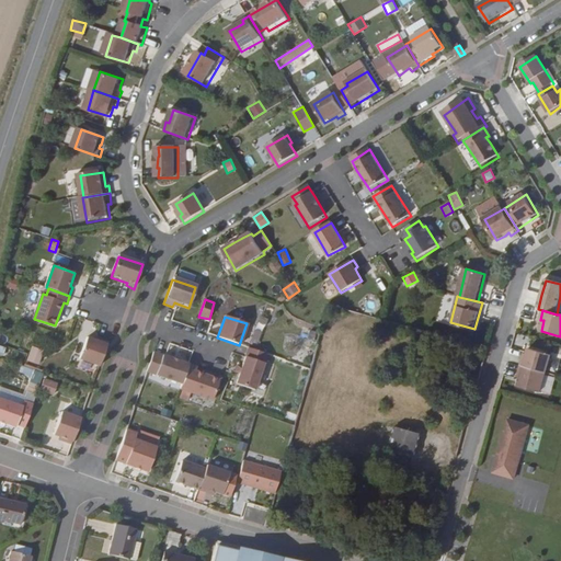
[(315,340),(317,330),(302,328),(300,338),(315,340)]
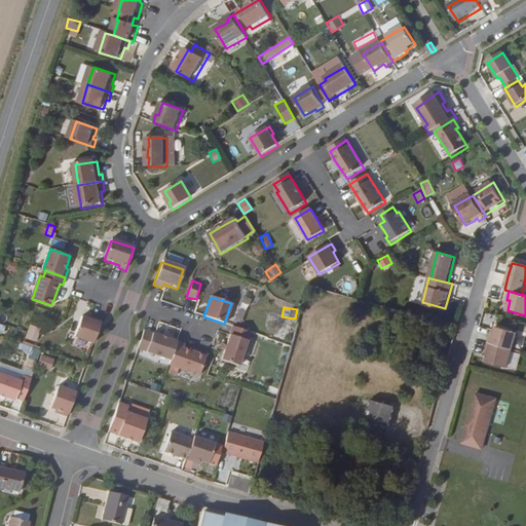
[(94,321),(82,317),(76,338),(94,344),(102,322),(95,318),(94,321)]
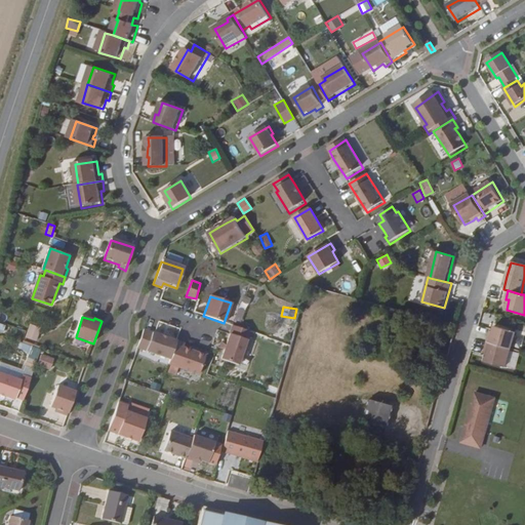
[(28,324),(23,337),(34,341),(39,328),(28,324)]
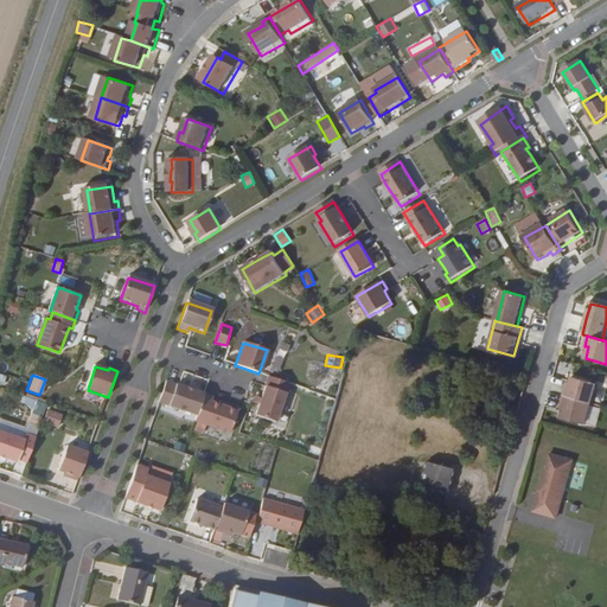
[(286,383),(266,376),(262,387),(253,416),(273,422),(286,383)]
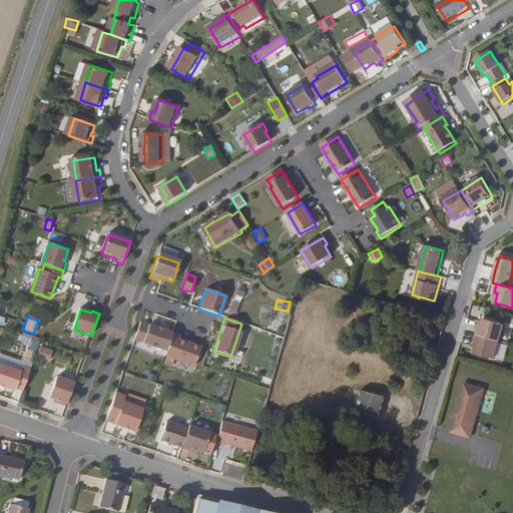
[(477,336),(501,342),(505,325),(484,320),(482,326),(482,329),(479,328),(477,336)]
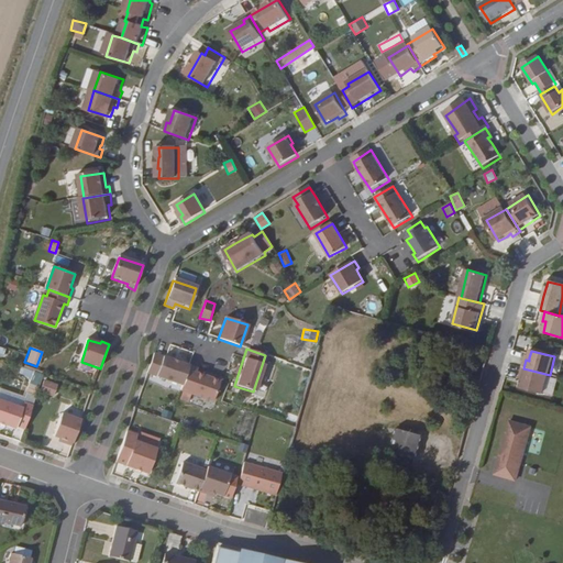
[(147,373),(181,385),(189,365),(165,357),(154,353),(147,373)]
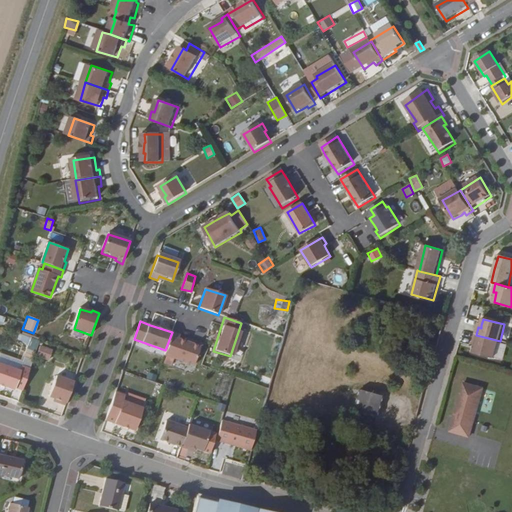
[(172,332),(165,350),(164,354),(167,355),(173,358),(194,366),(200,346),(179,339),(180,335),(172,332)]
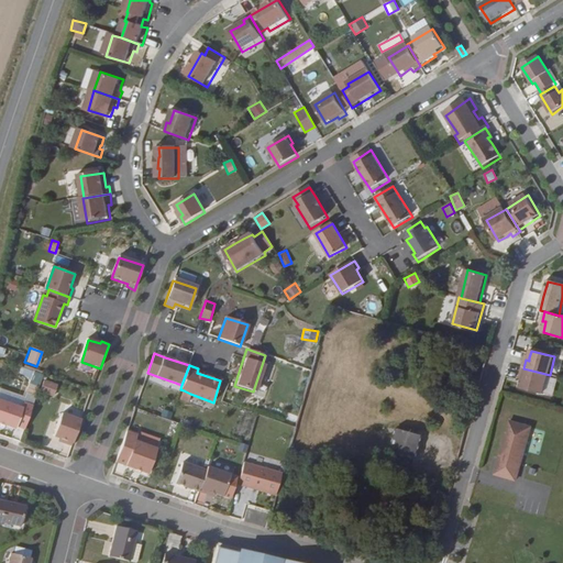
[(550,375),(523,368),(521,376),(525,376),(521,387),(544,394),(550,375)]
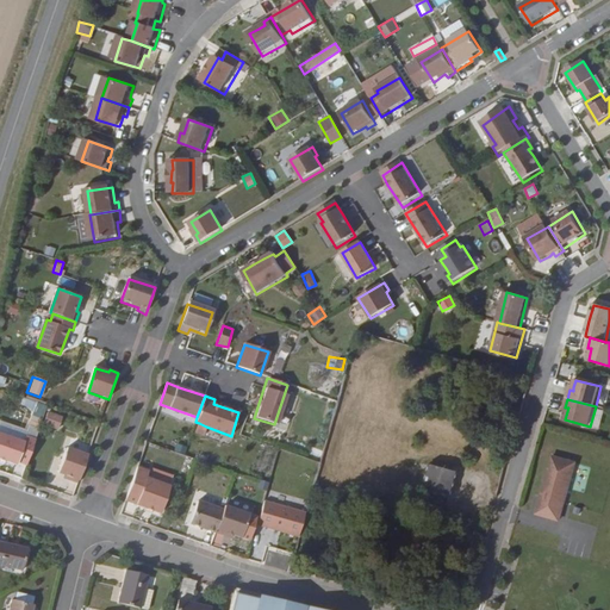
[(32,415),(41,418),(47,404),(38,402),(32,415)]
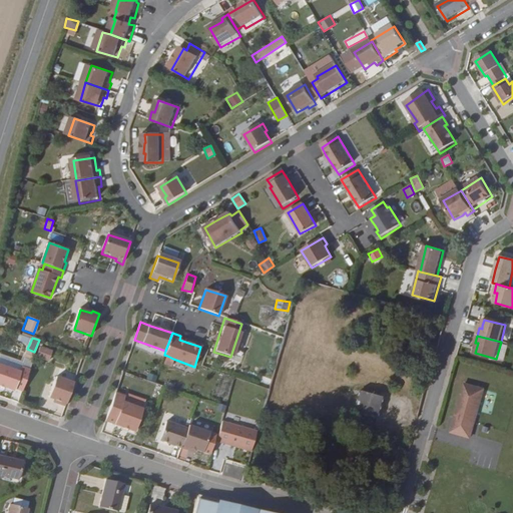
[(34,357),(47,362),(52,351),(38,346),(34,357)]
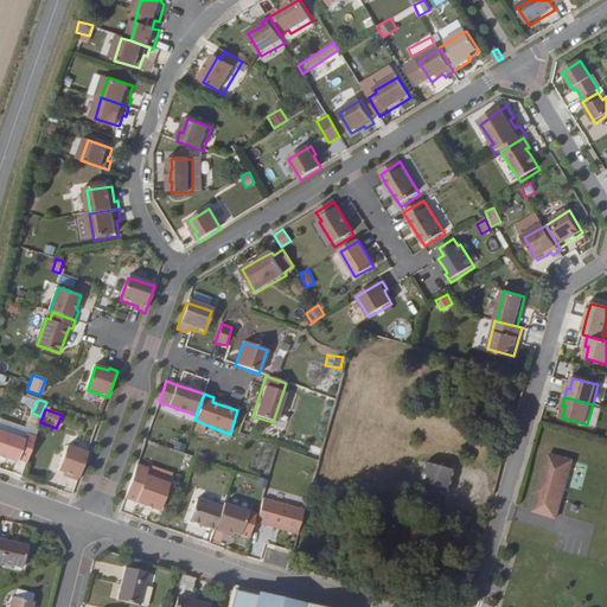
[(205,425),(198,421),(195,430),(203,433),(205,425)]
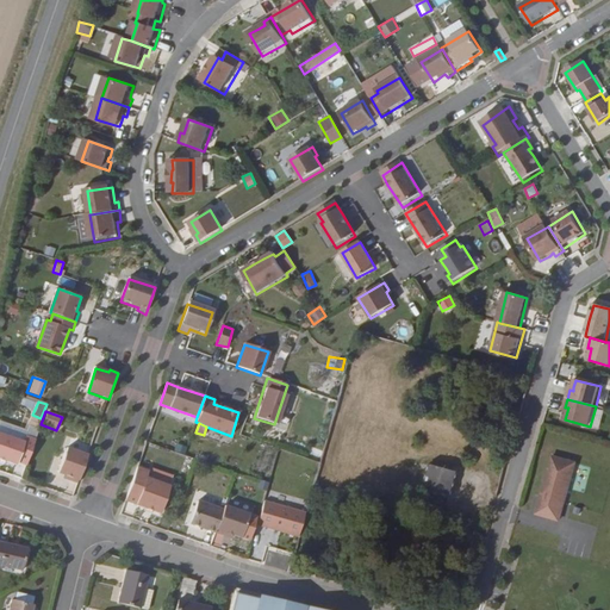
[(24,442),(0,433),(0,459),(5,461),(17,465),(17,462),(26,465),(36,440),(26,436),(24,442)]
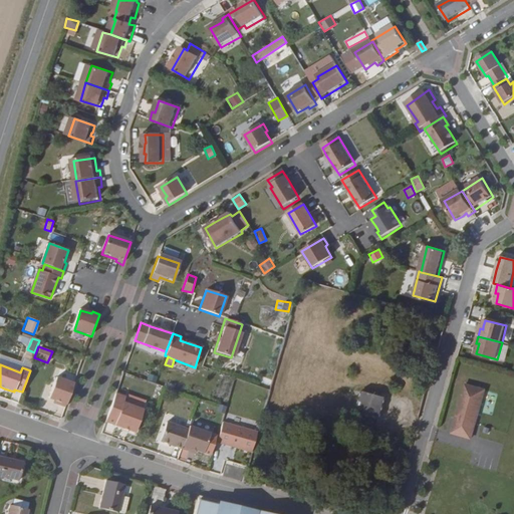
[(74,383),(56,377),(49,399),(53,401),(58,402),(57,405),(65,408),(74,383)]
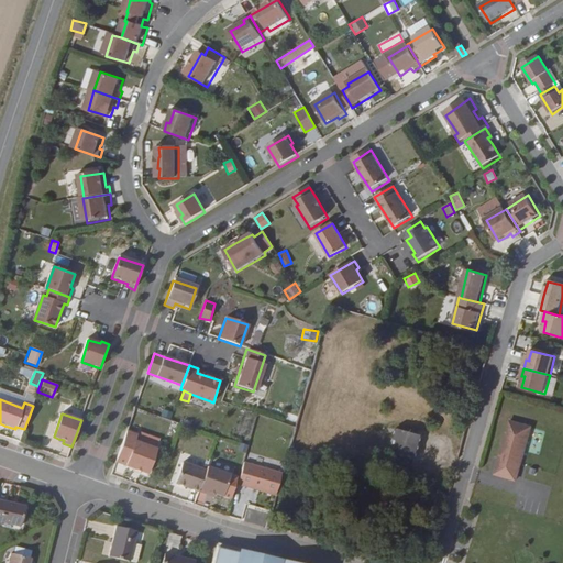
[(505,419),(492,475),(517,481),(529,424),(505,419)]
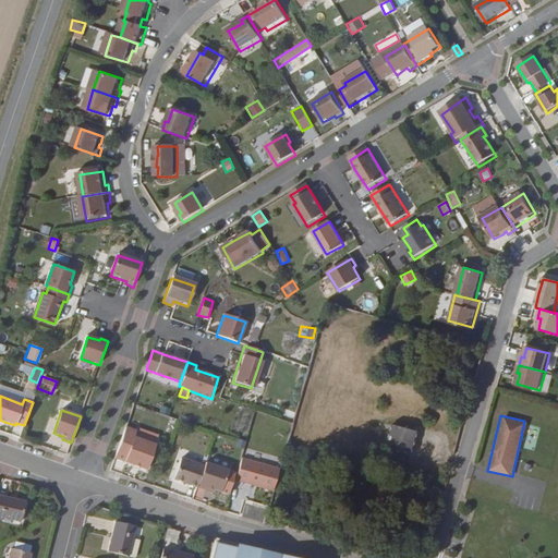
[(414,433),(391,425),(384,451),(408,458),(414,433)]
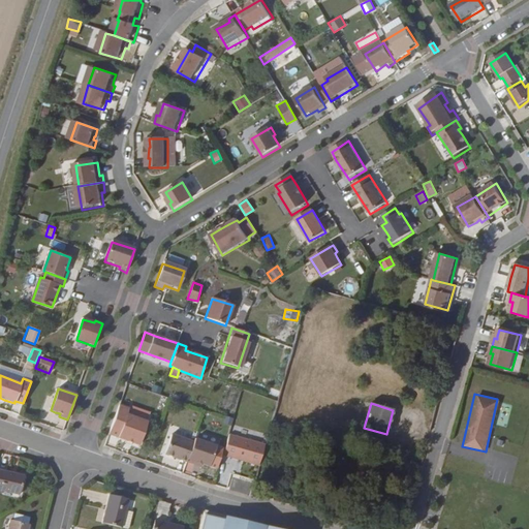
[(127,408),(118,405),(106,434),(124,440),(130,442),(137,445),(146,422),(126,415),(127,408)]
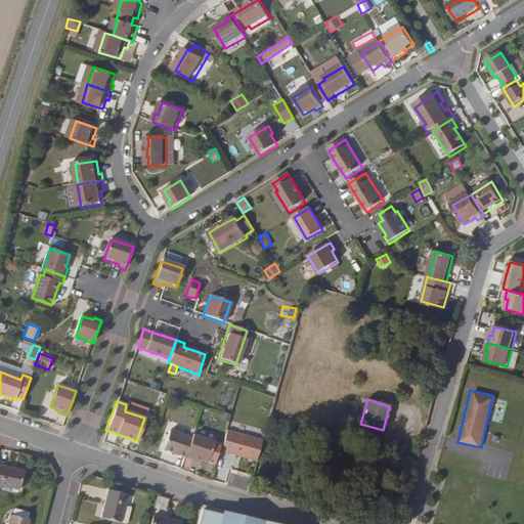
[(161,449),(182,456),(189,438),(167,430),(161,449)]
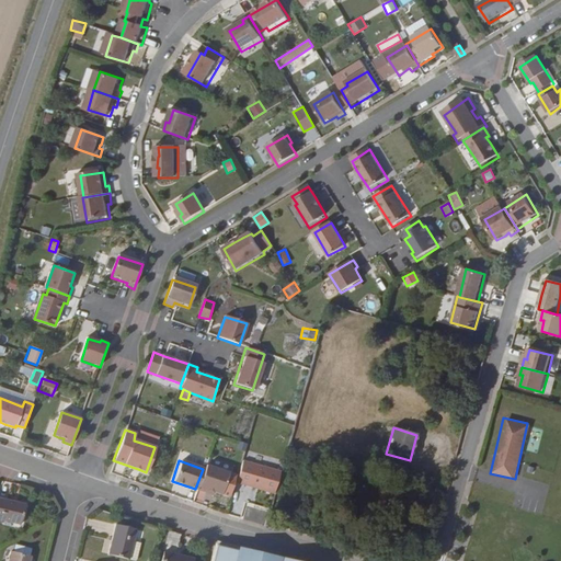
[(233,484),(273,493),(278,469),(239,460),(233,484)]
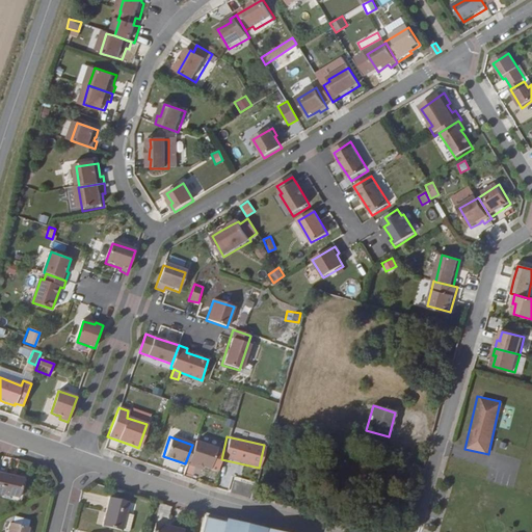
[(193,442),(192,445),(185,463),(192,467),(193,463),(200,466),(206,469),(213,449),(193,442)]
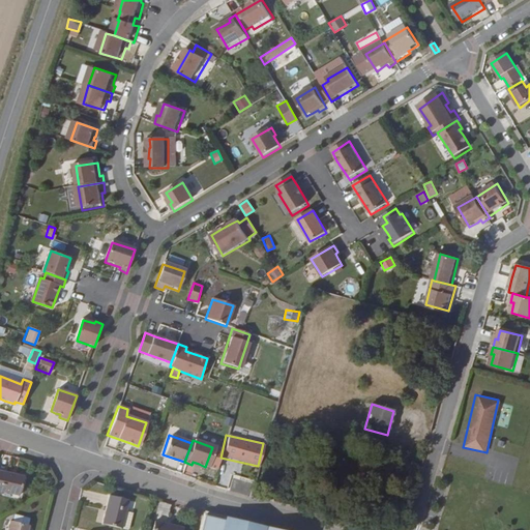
[(28,477),(0,470),(0,490),(24,496),(28,477)]
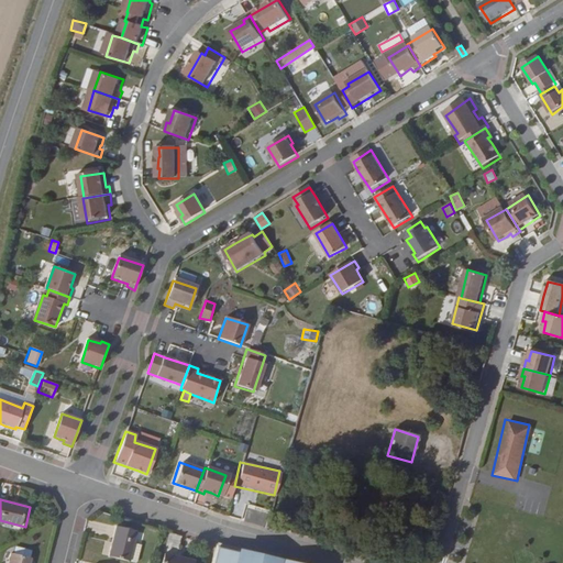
[(139,530),(119,525),(111,554),(132,560),(135,542),(139,530)]
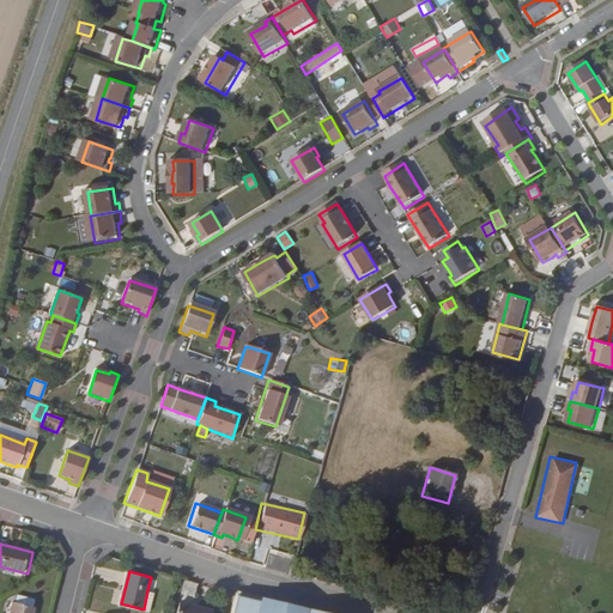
[(201,583),(189,578),(180,612),(213,612),(214,611),(195,605),(201,583)]
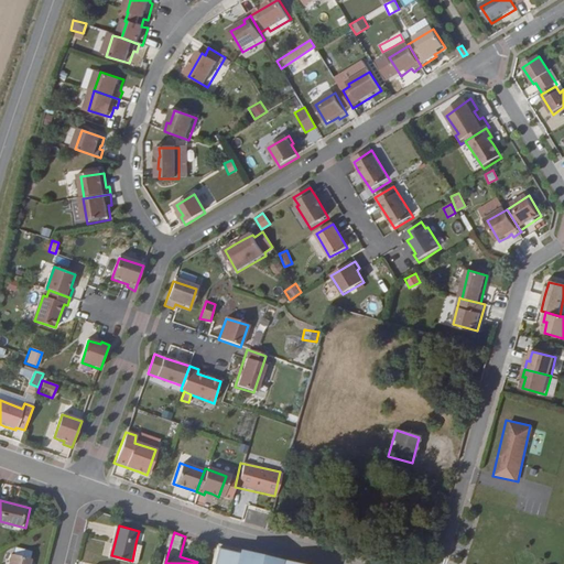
[(144,545),(136,543),(132,561),(140,563),(144,545)]
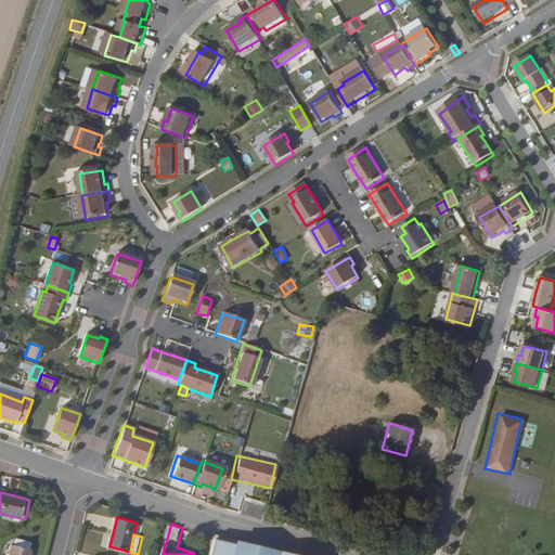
[(34,542),(18,538),(16,545),(31,549),(34,542)]
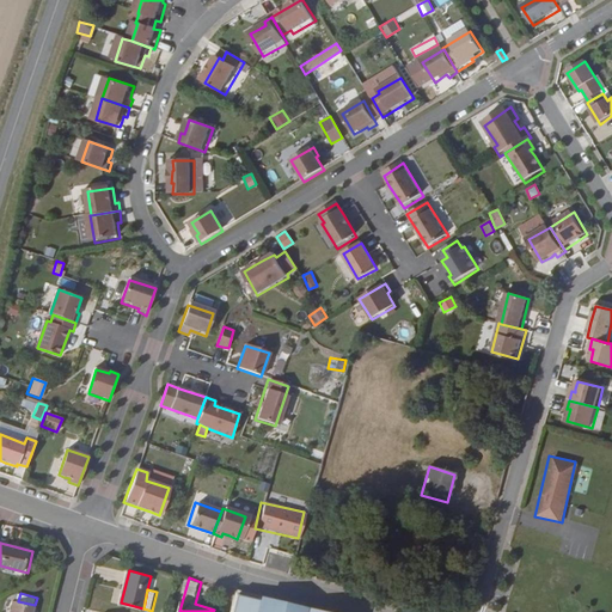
[(262,603),(240,598),(236,611),(305,611),(304,611),(262,603)]
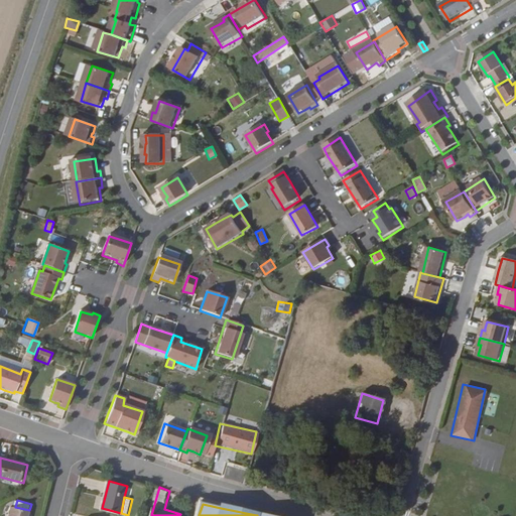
[(11,515),(29,515),(31,511),(29,510),(15,507),(14,506),(11,515)]
